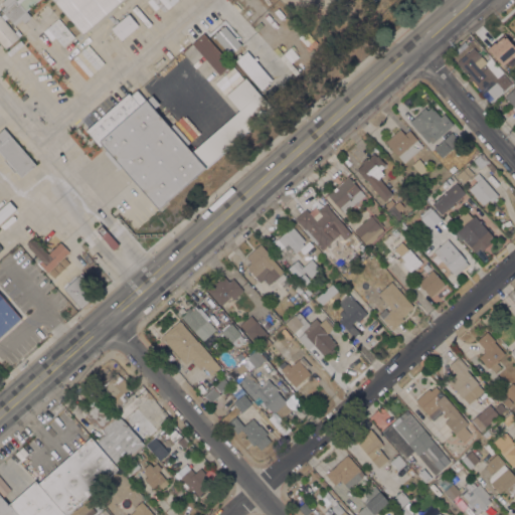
[(38,0),(26,11),(31,16),(24,22),(21,19),(14,25),(12,23),(9,25),(19,36),(6,48),(0,41),(0,12),(2,11),(0,9),(4,6),(1,2),(3,0),(38,0)]
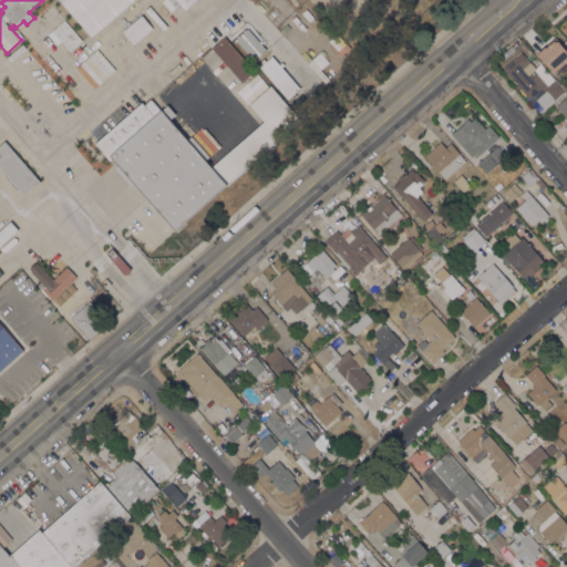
[(134,0),(92,38),(59,0),(134,0)]
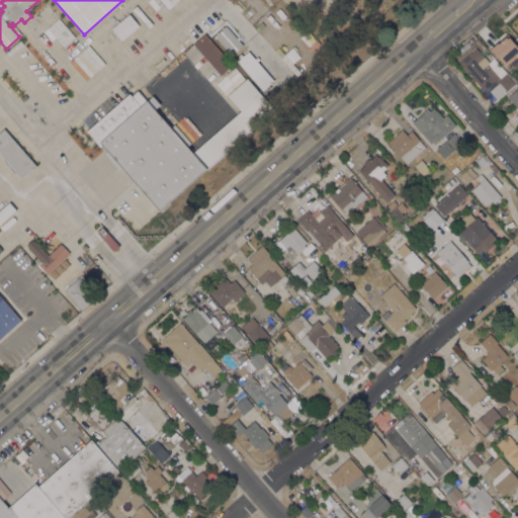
[(153,11),(150,13),(145,7),(148,5),(153,11)]
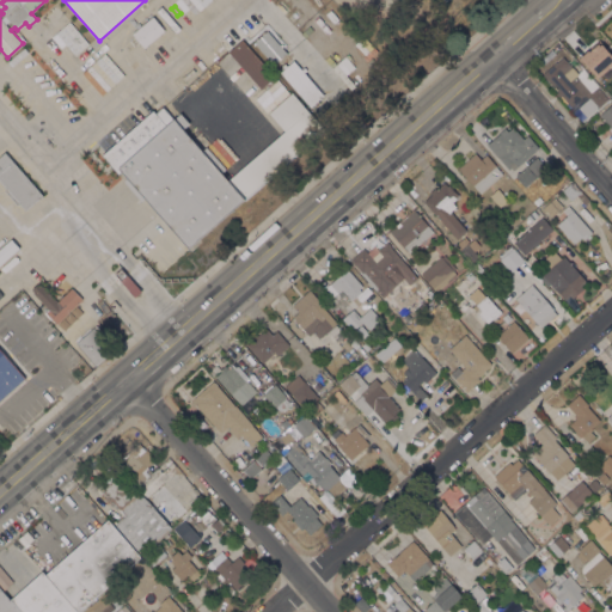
[(153,16),(165,30),(144,48),(132,34),(153,16)]
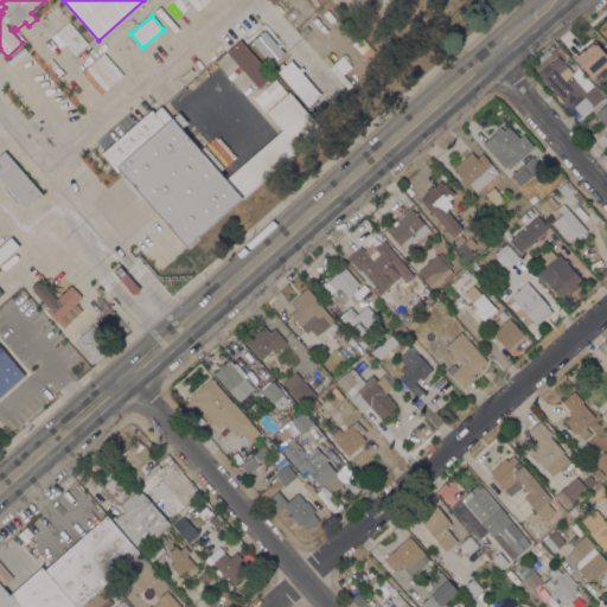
[(251,42),(264,30),(283,52),(270,63),(251,42)]
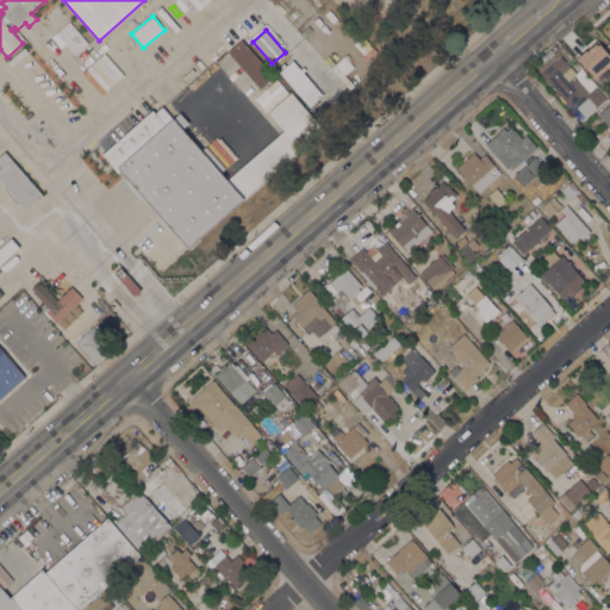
[(260,88),(226,51),(241,38),(273,75),(260,88)]
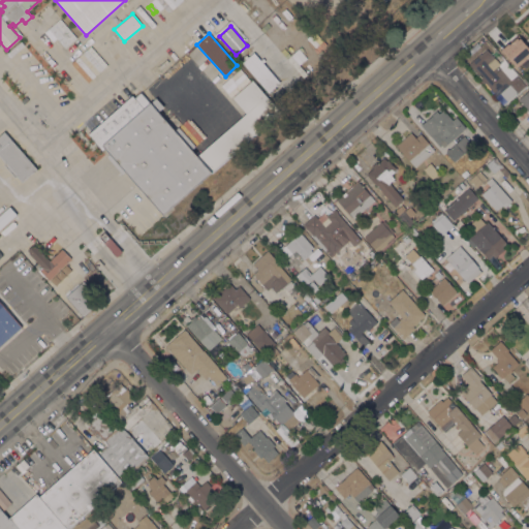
[(515,67),(528,55),(528,50),(517,35),(499,50),(515,67)]
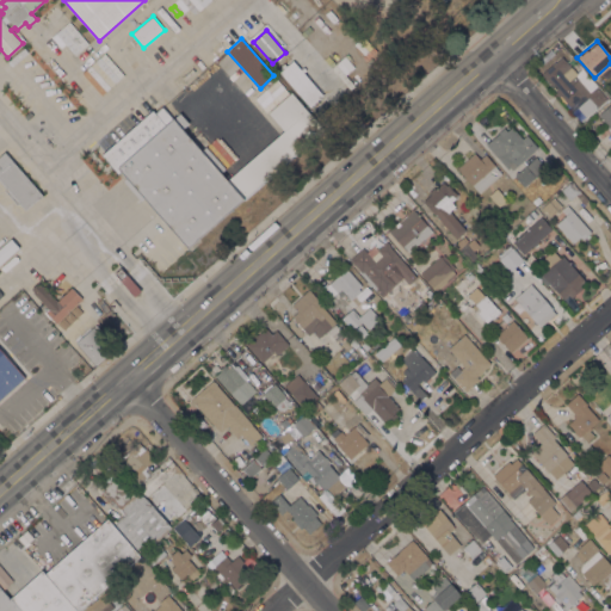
[(573,81),(578,78),(590,92),(596,86),(606,98),(596,107),(586,116),(578,106),(587,98),(584,94),(569,106),(560,96),(557,97),(553,92),(555,90),(541,73),(555,61),(555,62),(562,56),(576,74),(571,79),(573,81)]
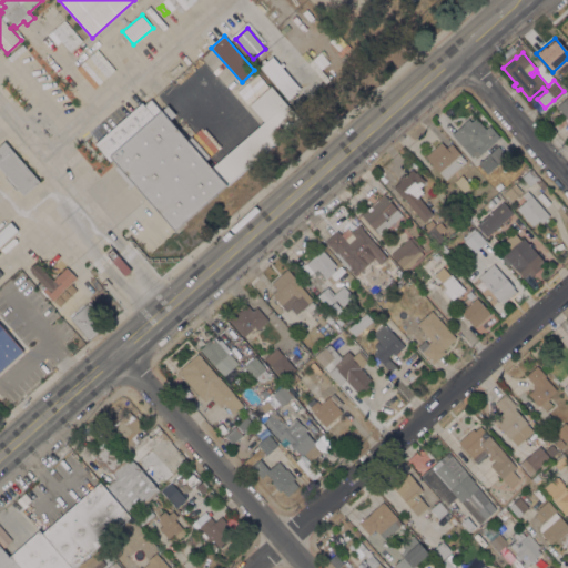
[(259,67),(286,99),(298,88),(271,57),(259,67)]
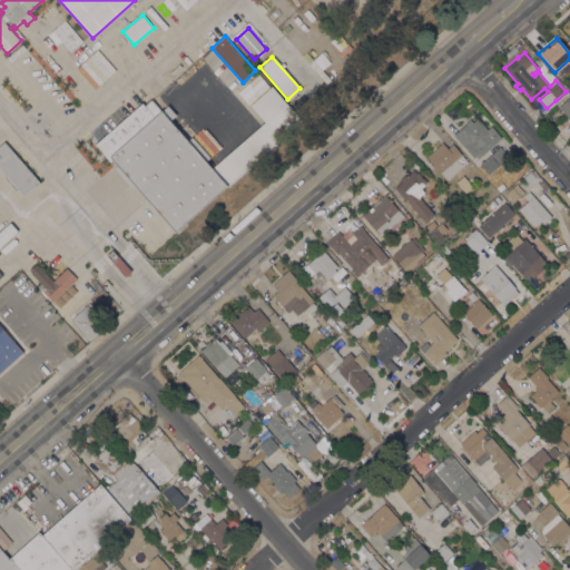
[(182,67),(174,74),(170,71),(179,64),(182,67)]
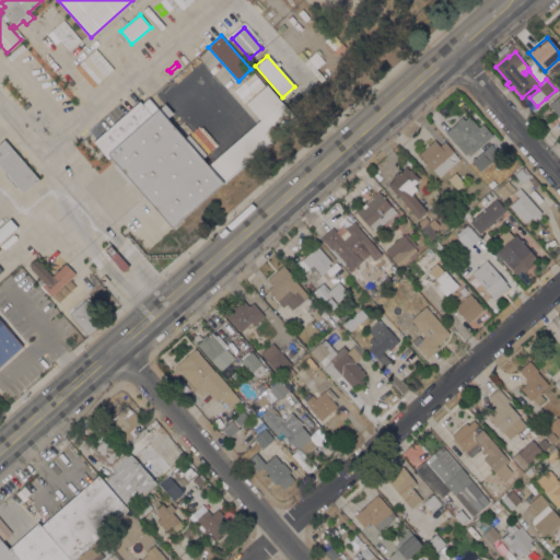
[(296,118),(172,228),(132,182),(129,184),(113,165),(116,163),(111,156),(108,159),(93,141),(139,100),(142,103),(149,97),(159,108),(165,103),(173,113),(167,117),(208,165),(260,119),(246,103),(267,84),(296,118)]
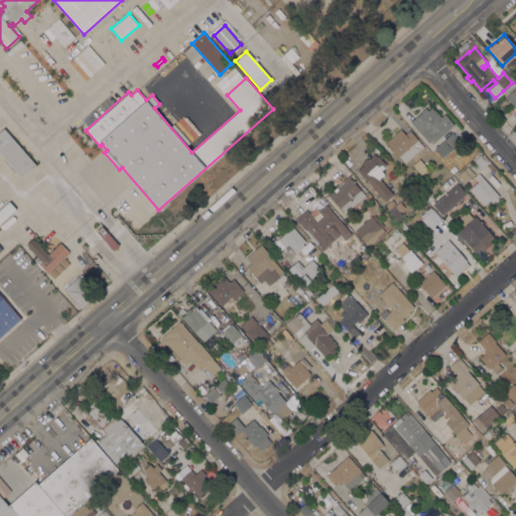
[(515,109),(505,97),(515,87),(515,109)]
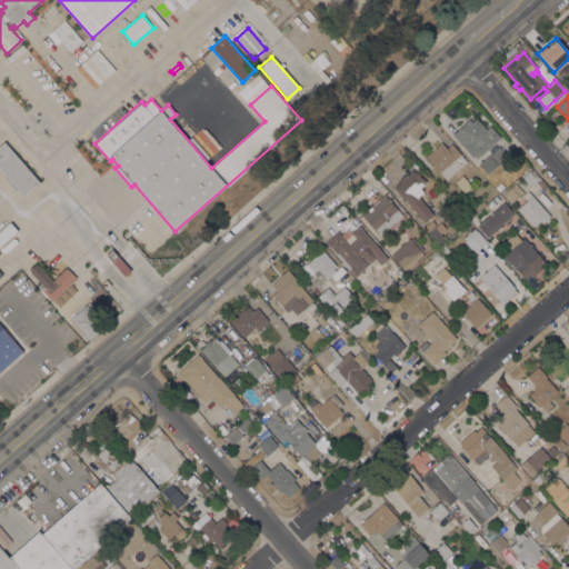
[(469,119),(472,121),(477,117),(487,128),(490,125),(500,137),(481,155),(478,151),(472,157),(452,135),(469,119)]
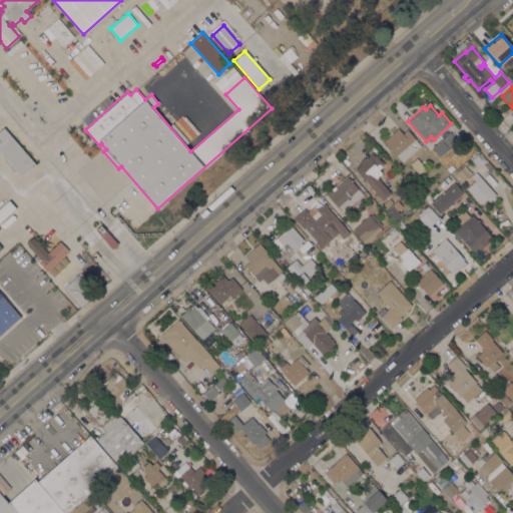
[(36,163),(32,167),(32,166),(21,176),(16,170),(14,172),(3,159),(5,157),(0,151),(0,130),(4,127),(36,163)]
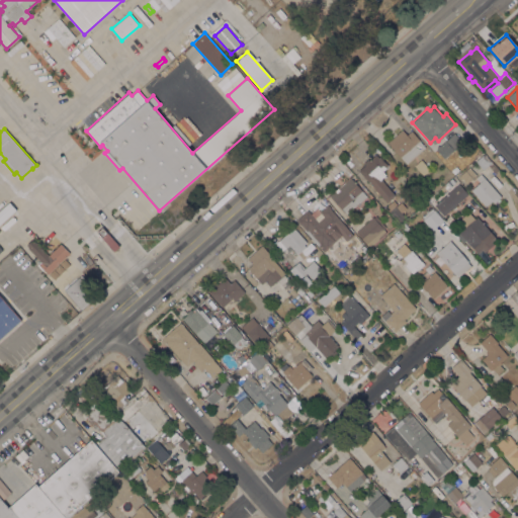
[(420,140),(419,140),(425,147),(406,163),(387,142),(403,130),(407,135),(412,131),(420,140)]
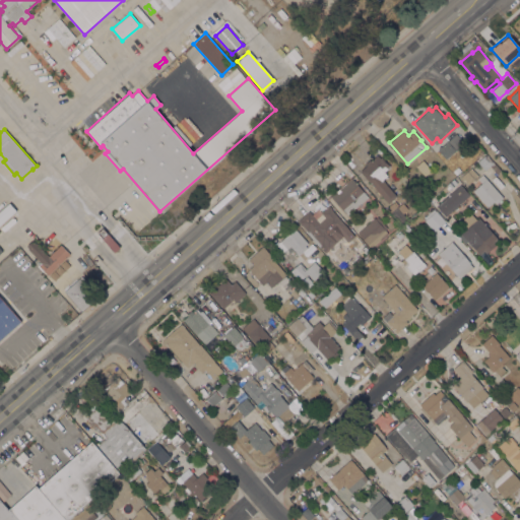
[(438,148),(437,147),(440,145),(441,146),(455,133),(464,142),(446,158),(437,149),(438,148)]
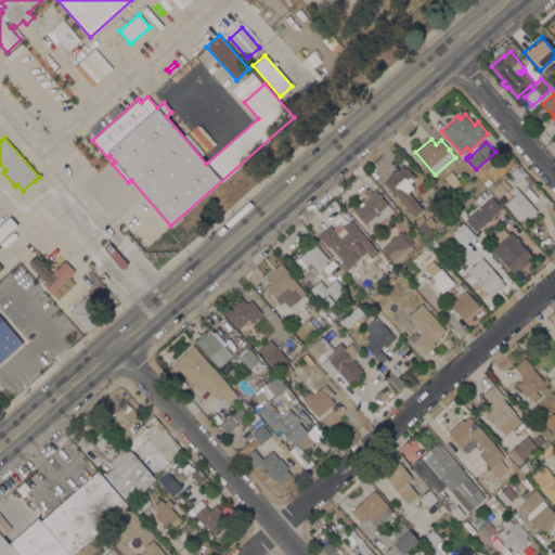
[(510,172),(518,164),(533,182),(530,184),(523,177),(517,181),(510,172)]
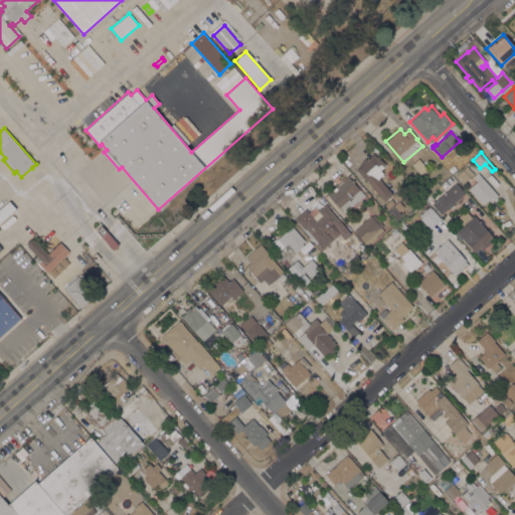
[(356,169),(361,163),(360,162),(365,158),(366,159),(373,153),(376,156),(377,155),(386,164),(380,169),(383,173),(378,177),(392,193),(384,200),(356,169)]
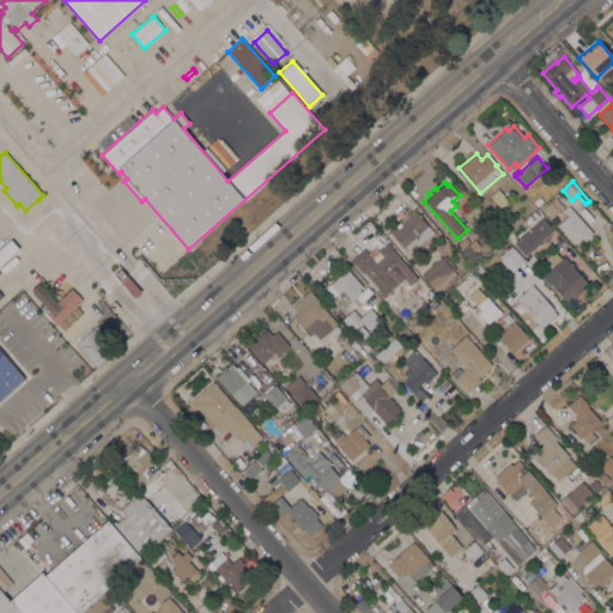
[(509,200),(501,207),(490,195),(498,188),(509,200)]
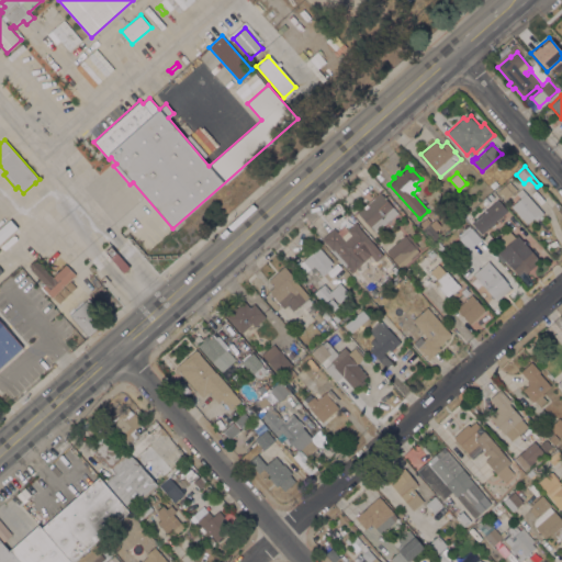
[(517,189),(506,199),(501,193),(499,194),(497,191),(508,181),(517,189)]
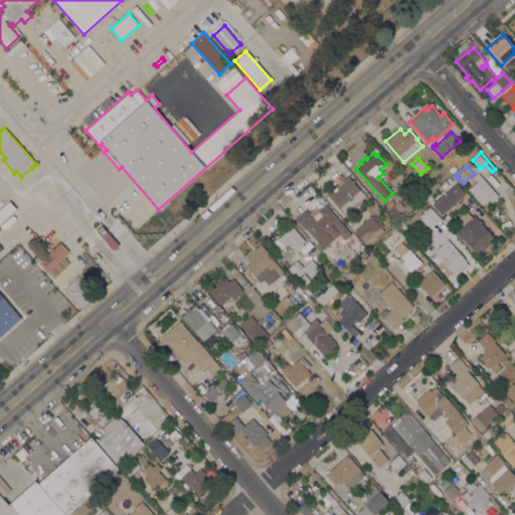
[(498,195),(491,201),(489,199),(482,205),(468,188),(477,181),(473,177),(478,172),(498,195)]
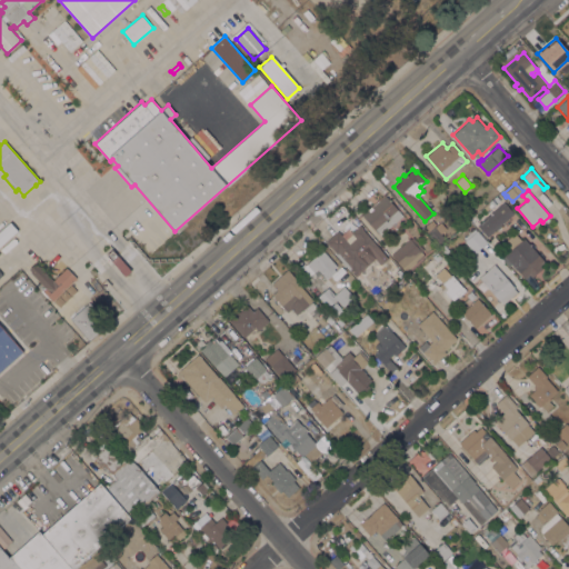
[(361,215),(385,193),(402,215),(380,235),(378,232),(377,233),(361,215)]
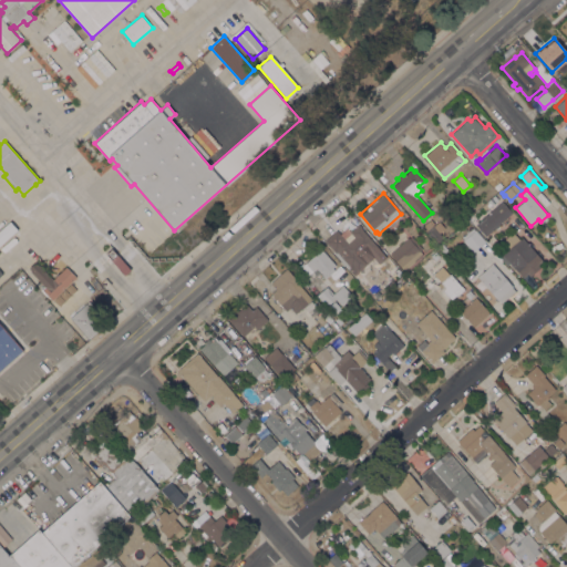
[(485,210),(481,206),(494,194),(498,199),(491,206),(485,210)]
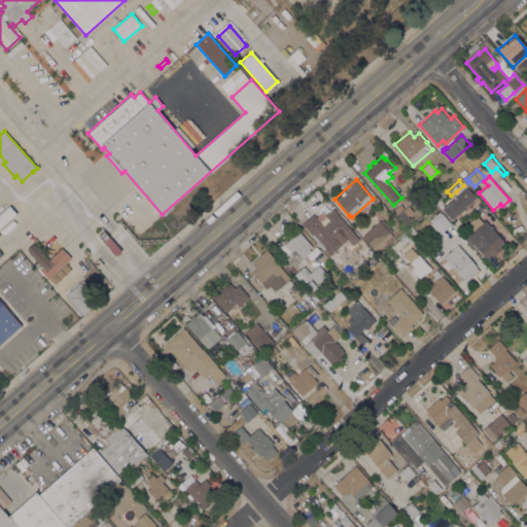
[(476,197),(451,219),(442,208),(466,186),(476,197)]
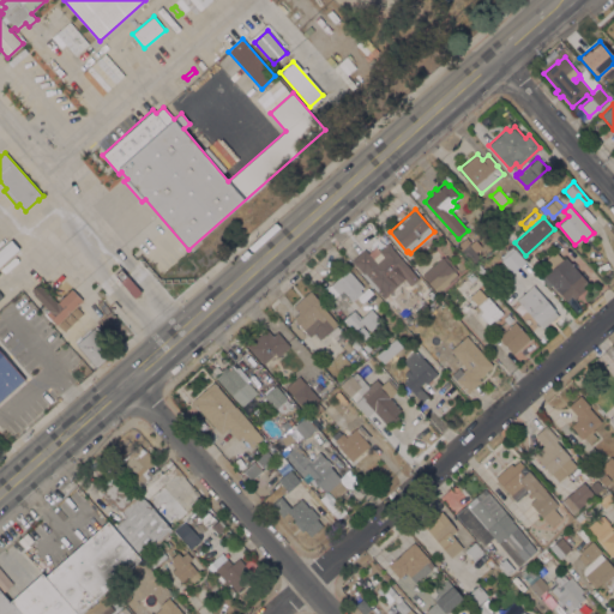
[(515,229),(507,235),(500,228),(509,221),(515,229)]
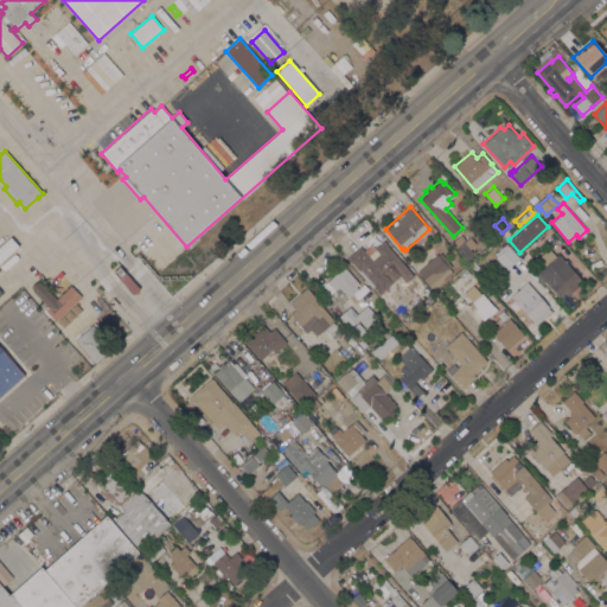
[(0,246),(11,236),(19,246),(0,262),(0,246)]
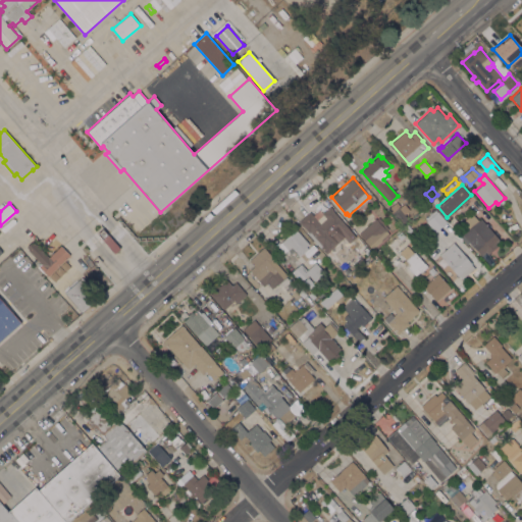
[(320,223),(326,218),(322,213),(330,206),(332,208),(331,209),(349,228),(342,236),(337,230),(332,235),(338,242),(328,251),(324,246),(323,247),(310,231),(309,232),(303,225),(303,226),(299,221),(310,211),(320,223)]
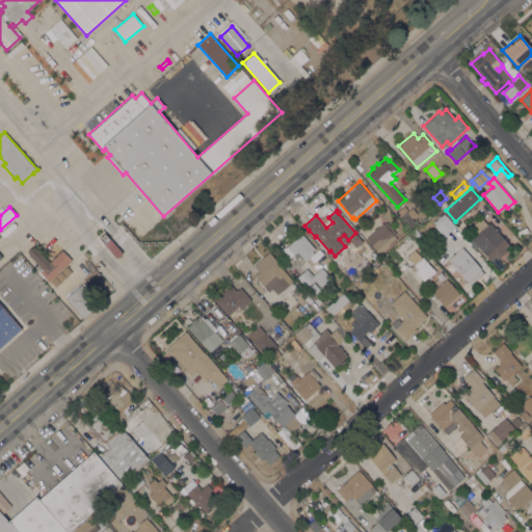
[(398,216),(405,210),(416,222),(408,229),(398,216)]
